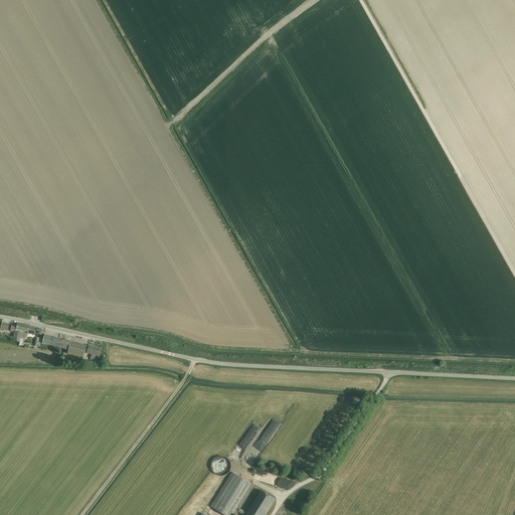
[(0,329),(7,331),(9,324),(1,323),(0,329)]
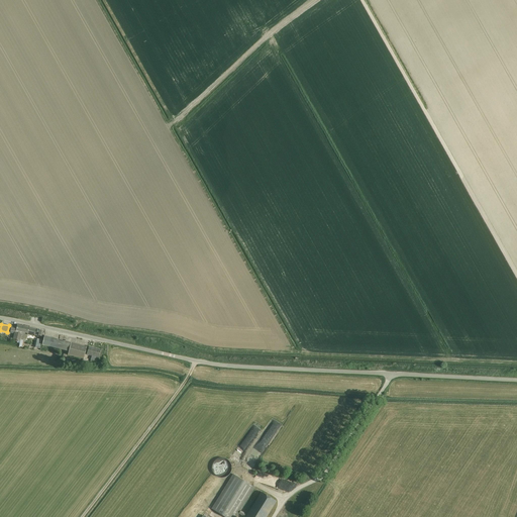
[(11,326),(10,331),(10,332),(14,333),(13,339),(15,339),(20,340),(20,338),(21,338),(23,326),(17,325),(16,327),(11,326)]
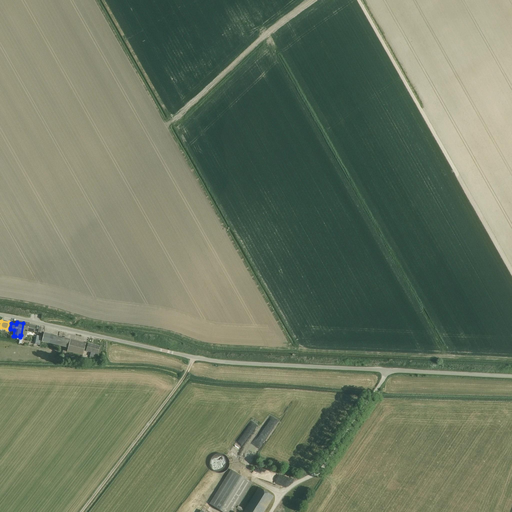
[(23,323),(21,335),(26,336),(27,332),(34,333),(35,326),(28,325),(29,324),(23,323)]
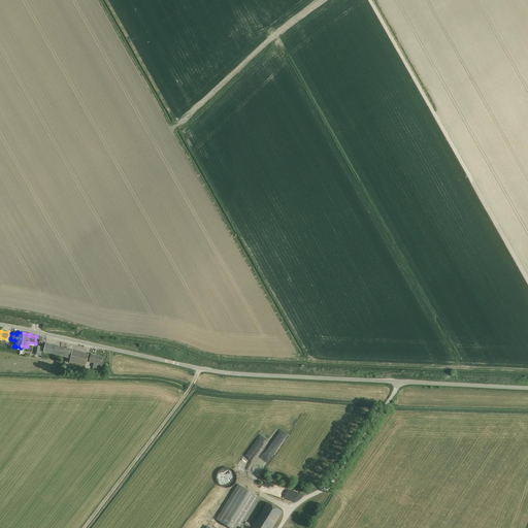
[(86,367),(89,355),(45,343),(42,352),(70,359),(69,363),(86,367)]
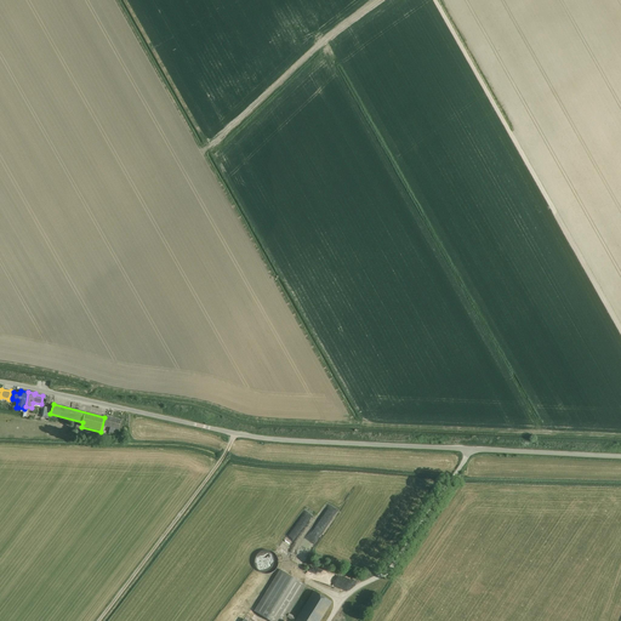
[(114,428),(118,429),(119,426),(120,420),(107,416),(104,422),(104,426),(110,427),(109,431),(113,432),(114,428)]
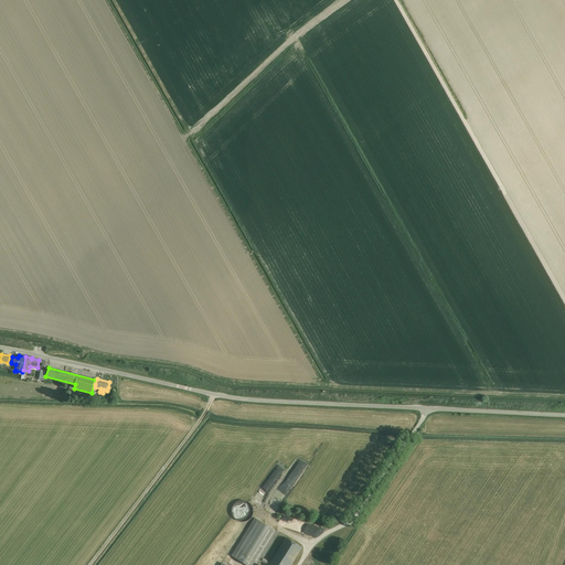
[(272,491),(283,473),(276,470),(265,487),(272,491)]
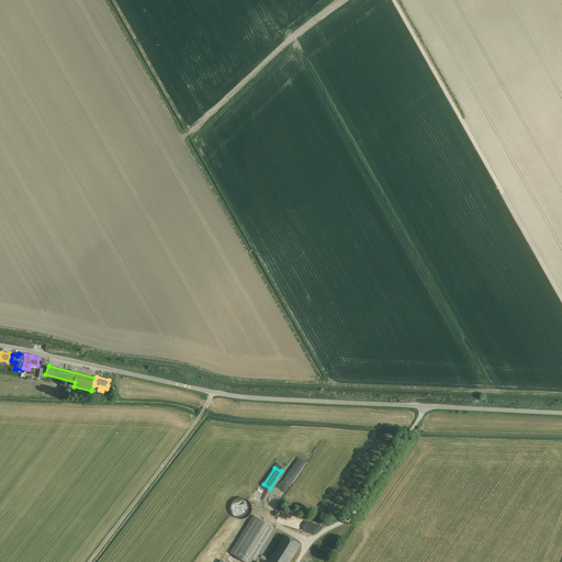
[(232,507),(231,508),(232,510),(232,513),(233,514),(234,516),(235,517),(236,518),(238,519),(240,519),(242,519),(244,519),(246,519),(247,518),(248,517),(250,516),(251,514),(251,513),(253,510),(253,508),(253,507),(251,505),(251,504),(250,502),(248,501),(247,499),(246,498),(244,498),(242,498),(240,498),(238,498),(236,499),(235,501),(234,502),(233,504),(232,505),(232,507)]
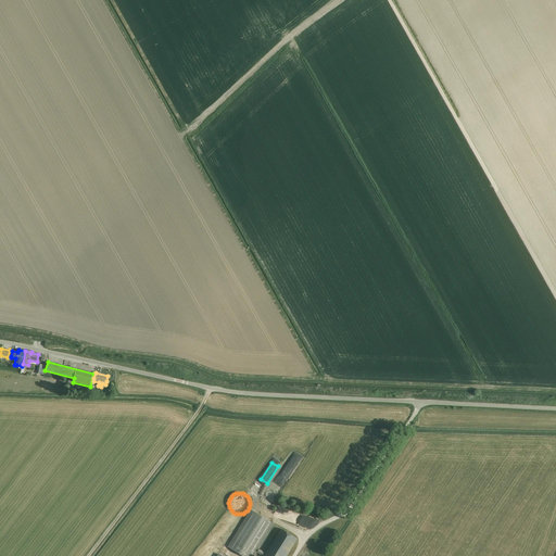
[(241,555),(254,555),(256,553),(262,555),(263,555),(265,553),(263,552),(265,548),(261,546),(274,525),(251,510),(228,547),(241,555)]
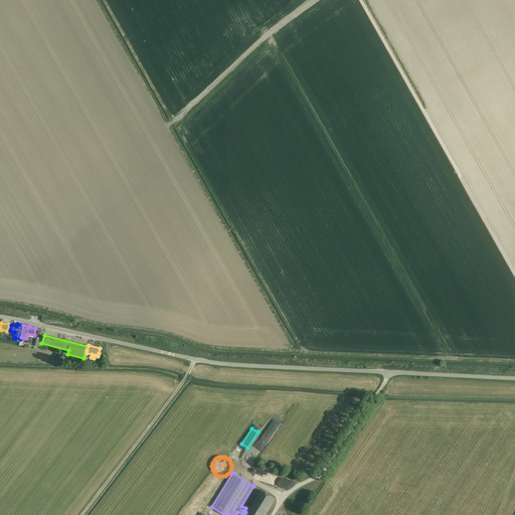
[(265,514),(276,500),(271,497),(261,491),(244,514),(265,514)]
